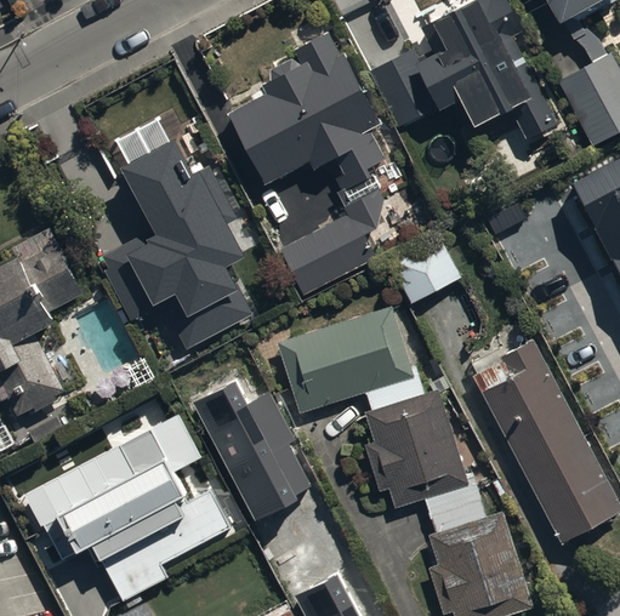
[(417,69),(442,114),(465,103),(478,127),(511,112),(529,147),(558,132),(515,45),(525,39),(505,0),(504,0),(494,5),(491,0),(422,35),(436,60),(421,67),(417,69)]
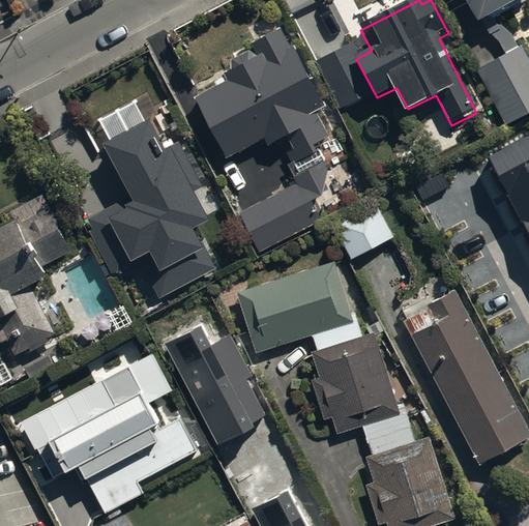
[(470,0),(480,18),(511,0),(470,0)]
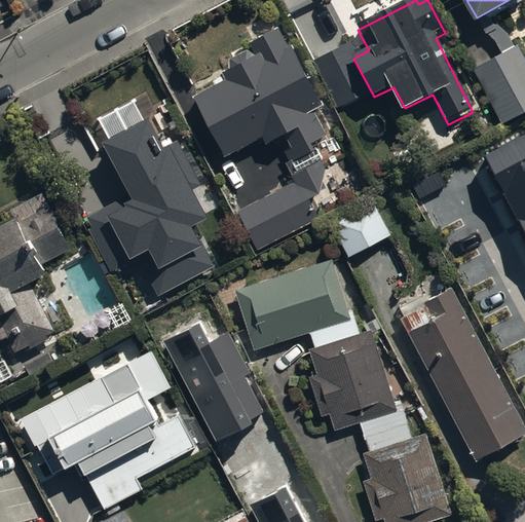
[(291,175),(321,160),(312,145),(328,138),(312,109),(322,104),(280,26),(249,42),(254,53),(250,56),(247,49),(228,59),(232,66),(222,71),(226,78),(194,95),(225,153),(262,134),(267,143),(285,134),(292,147),(284,151),(290,162),(285,164),(291,175)]
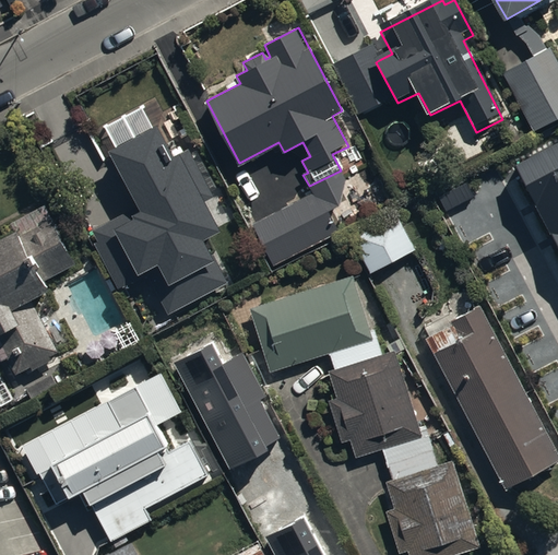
[(500,73),(532,130),(557,115),(557,62),(549,46),(500,73)]
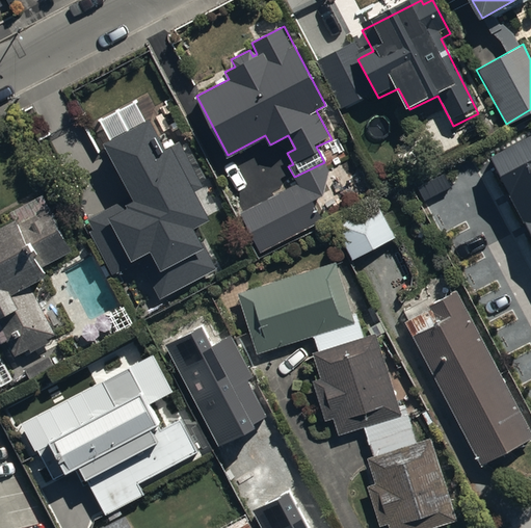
[(357,59),(361,57),(357,50),(317,71),(341,117),(378,98),(357,59)]
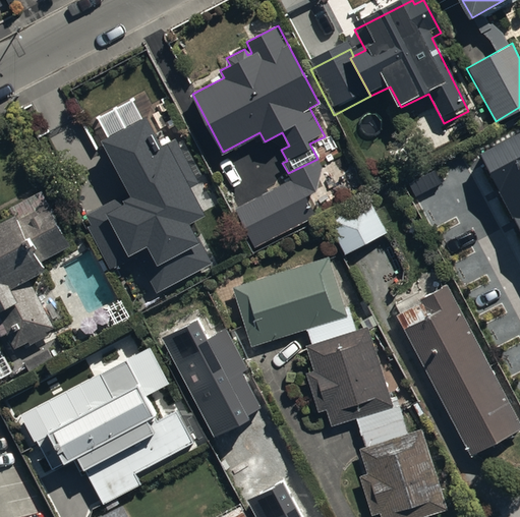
[(101,139),(127,192),(80,216),(108,270),(135,255),(154,291),(209,264),(188,223),(206,215),(191,187),(197,184),(174,139),(160,147),(145,117),(101,139)]
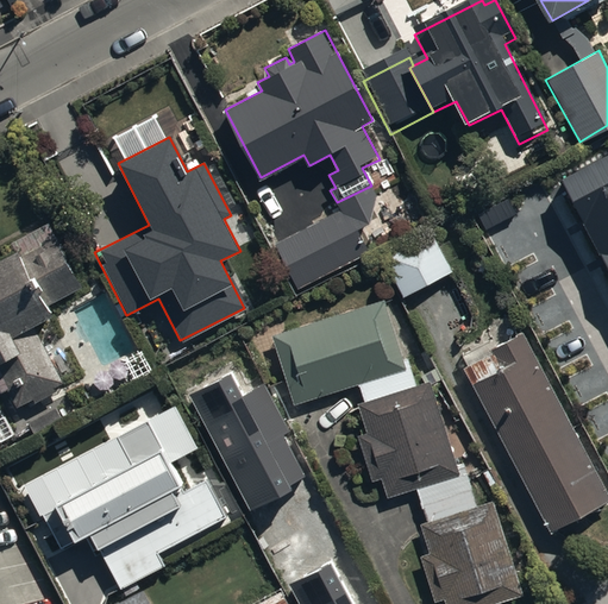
[(607,151),(558,177),(607,270),(607,151)]
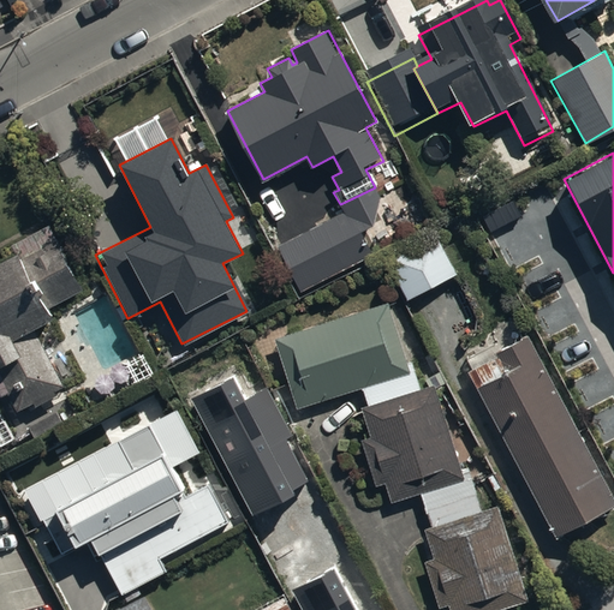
[(375,187),(340,204),(343,210),(278,246),(303,293),(374,253),(369,240),(381,199),(375,187)]
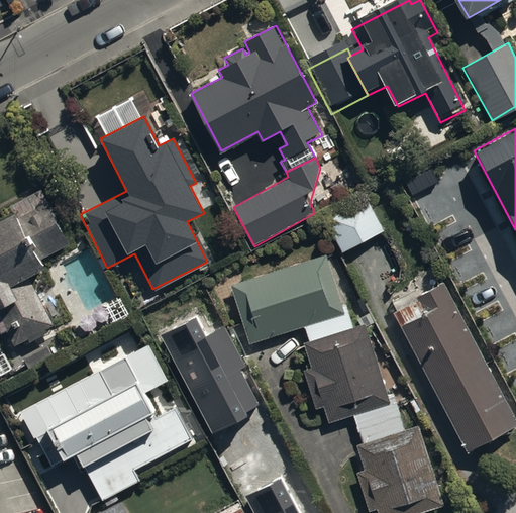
[(323,218),(341,252),(386,229),(368,195),(323,218)]
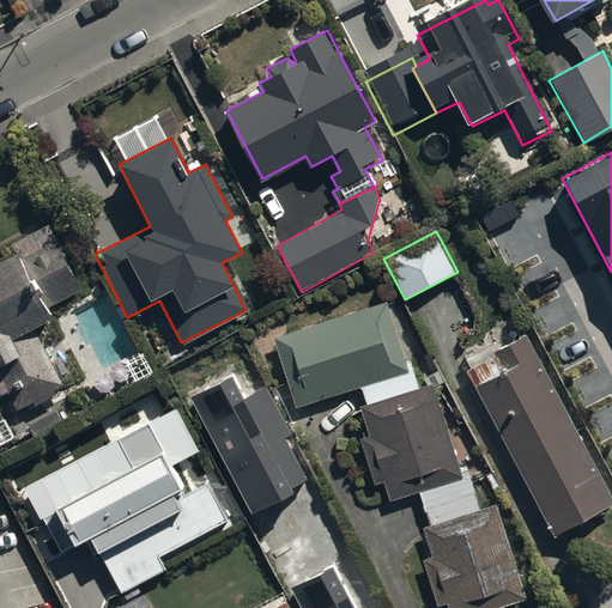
[(26,253),(0,266),(0,381),(19,418),(71,391),(40,332),(61,321),(26,253)]
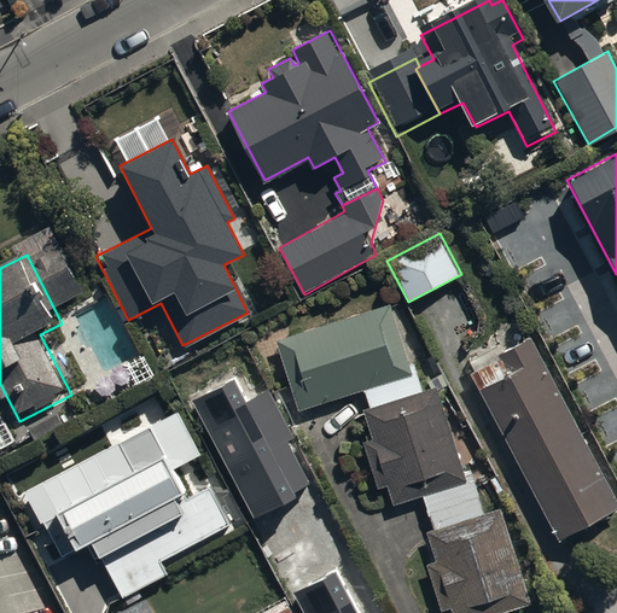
[(465,484),(461,476),(436,386),(423,391),(415,363),(408,366),(391,305),(277,339),(297,409),(364,390),(370,409),(365,410),(373,441),(365,443),(378,488),(388,485),(394,505),(424,496),(465,484)]
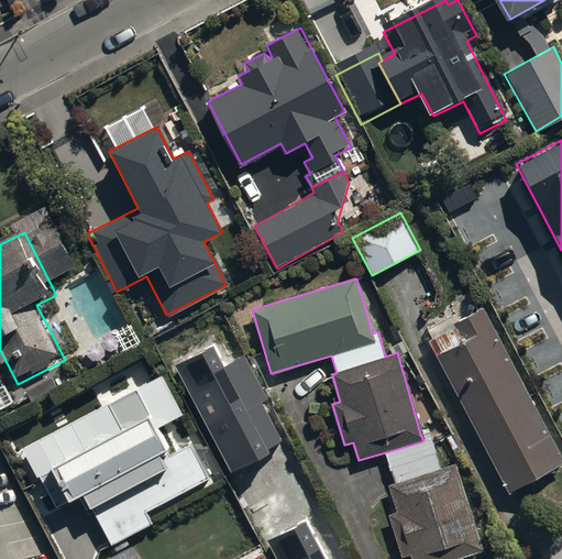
[(430,335),(434,343),(431,346),(510,497),(561,469),(561,459),(485,313),(460,326),(456,321),(430,335)]
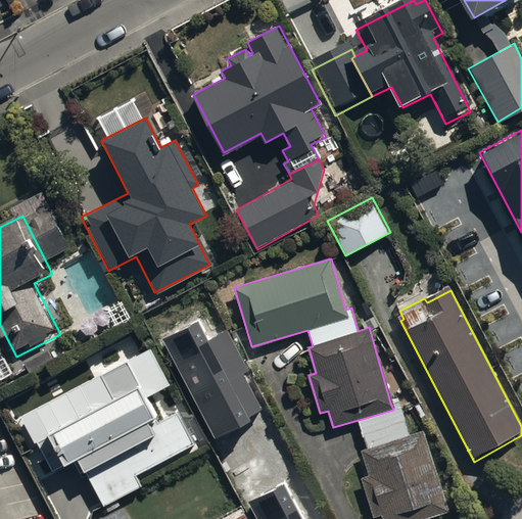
[(197,325),(161,343),(215,444),(249,426),(246,420),(261,413),(242,378),(247,376),(226,335),(207,344),(197,325)]
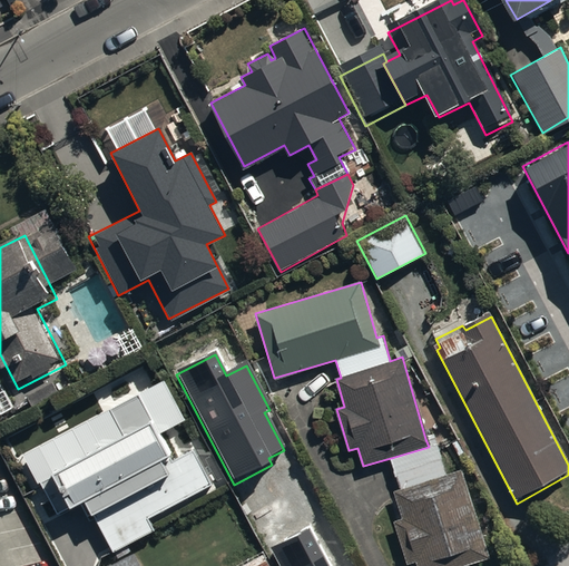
[(41,482),(58,513),(84,498),(114,553),(155,529),(148,518),(212,482),(194,450),(175,461),(137,394),(111,408),(123,429),(55,467),(58,472),(41,482)]
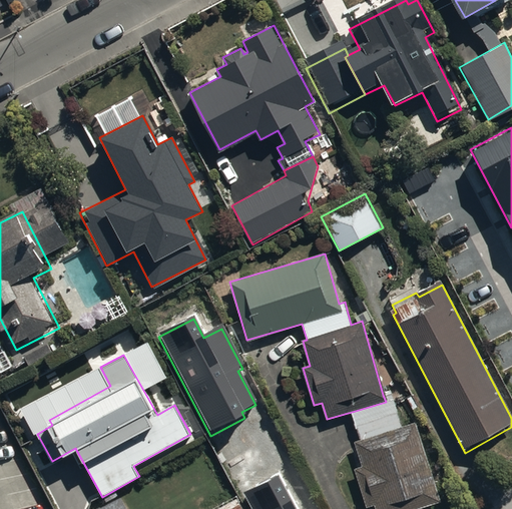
[(386,402),(352,412),(360,440),(355,442),(362,466),(355,468),(366,508),(375,505),(375,508),(419,508),(438,503),(415,422),(402,426),(392,392),(383,395),(386,402)]
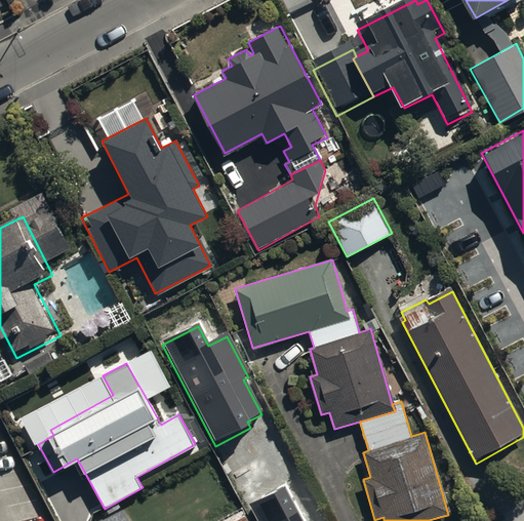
[(249,509),(255,520),(300,520),(284,490),(249,509)]
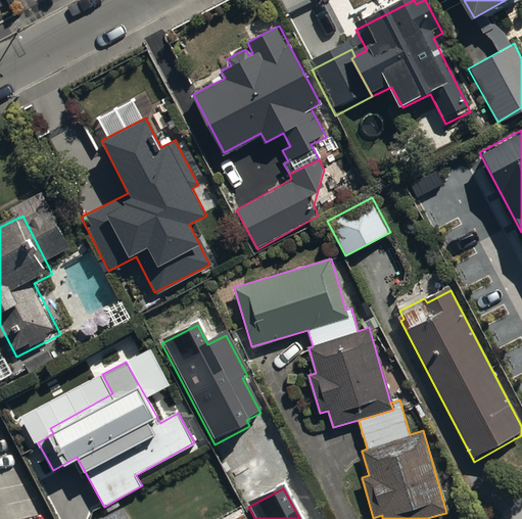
[(130,518),(123,506),(99,518),(130,518)]
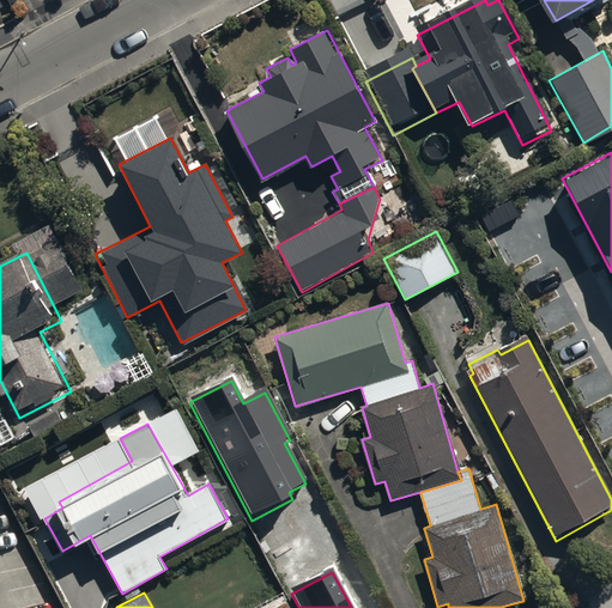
[(290,607),(283,595),(259,607),(290,607)]
